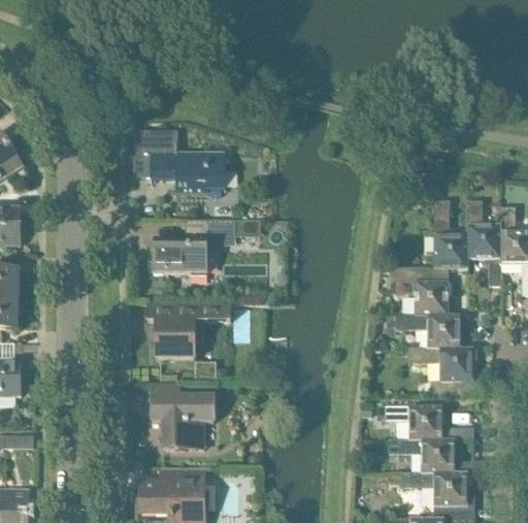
[(0,174),(19,164),(8,149),(11,146),(1,130),(0,130),(0,174)]
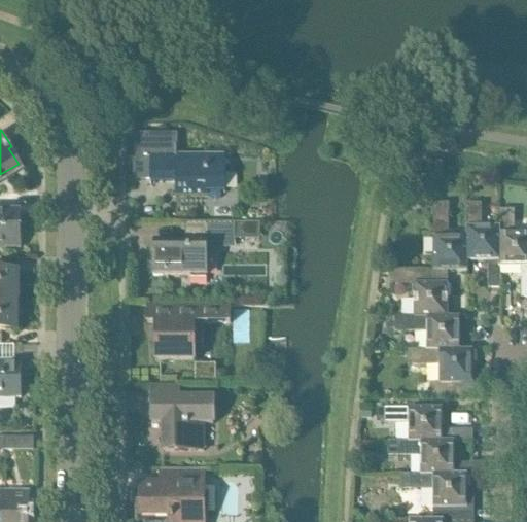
[(225,188),(225,152),(176,152),(176,132),(134,132),(134,175),(150,175),(150,178),(175,178),(175,188),(225,188)]
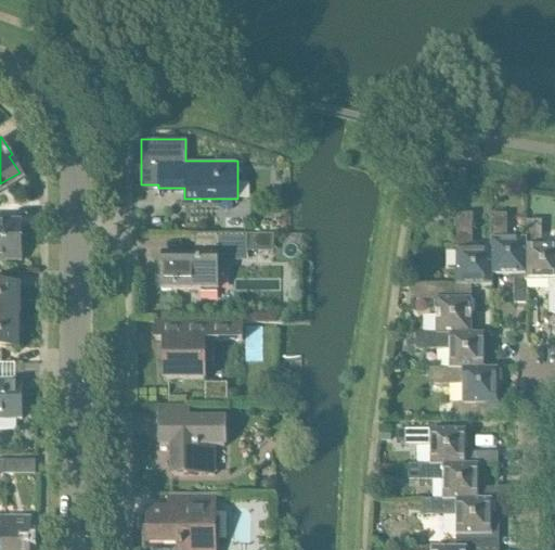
[(492,245),(490,246),(472,246),(472,210),(455,210),(455,281),(456,281),(456,296),(472,295),(472,282),(492,282),(492,272),(492,245)]
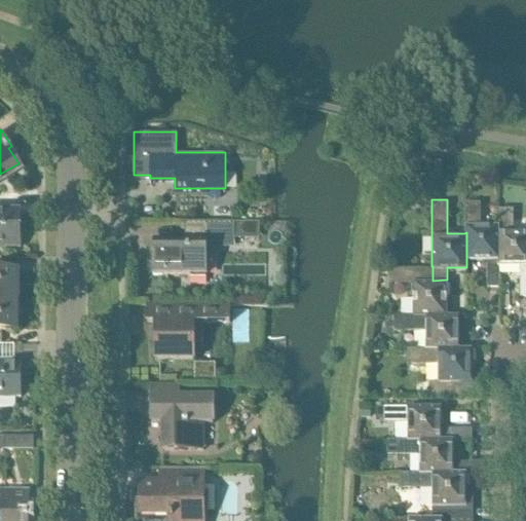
[(499,284),(499,263),(498,264),(498,223),(497,223),(480,223),(480,199),(464,199),(464,233),(466,232),(466,258),(487,258),(487,285),(499,284)]
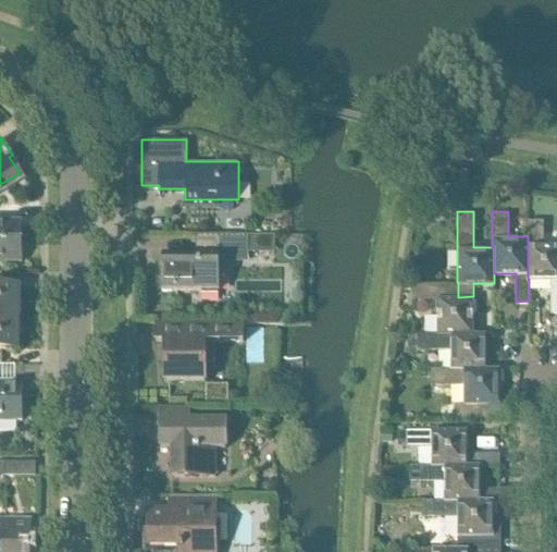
[(0,258),(21,259),(21,218),(0,218),(0,258)]
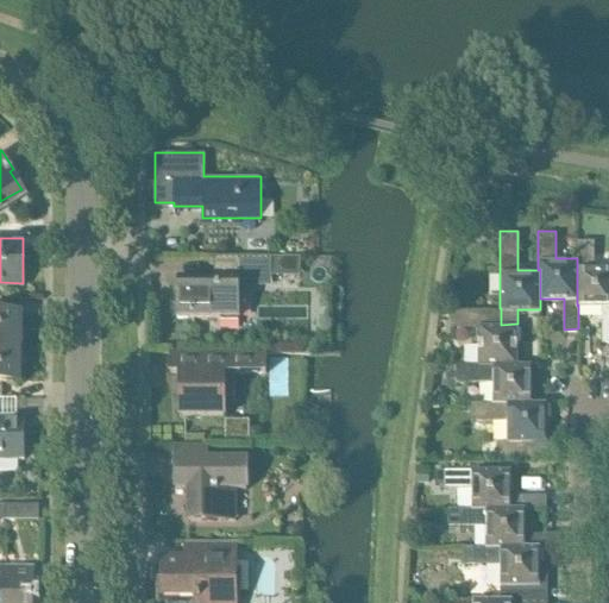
[(608,339),(608,264),(594,265),(594,238),(576,238),(576,258),(577,258),(577,306),(578,305),(601,305),(601,340),(608,339)]
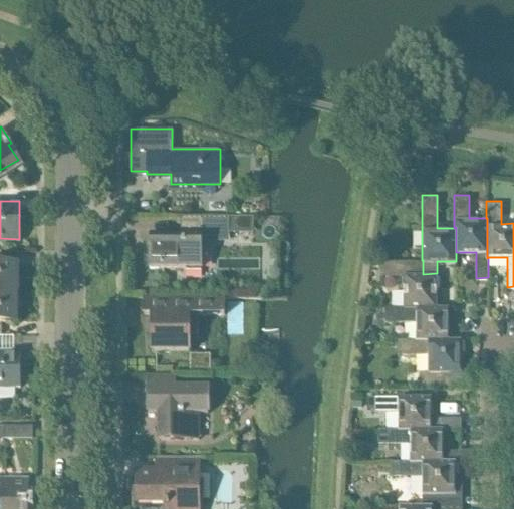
[(229,239),(230,214),(181,214),(180,235),(170,235),(170,232),(150,232),(150,266),(203,267),(203,238),(229,239)]
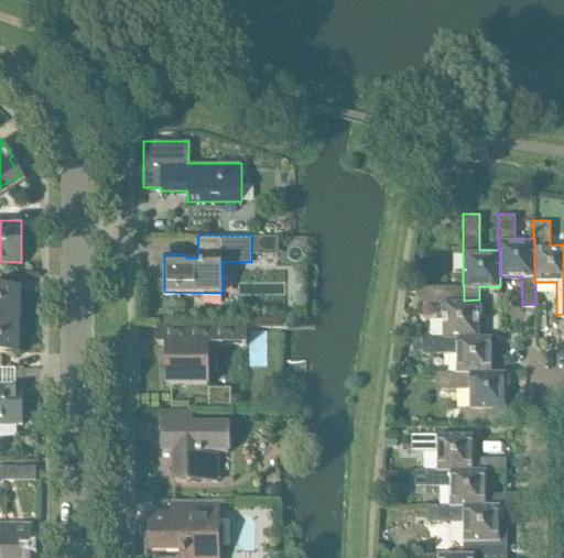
[(0,272),(0,318),(20,319),(20,286),(2,286),(2,272),(0,272)]
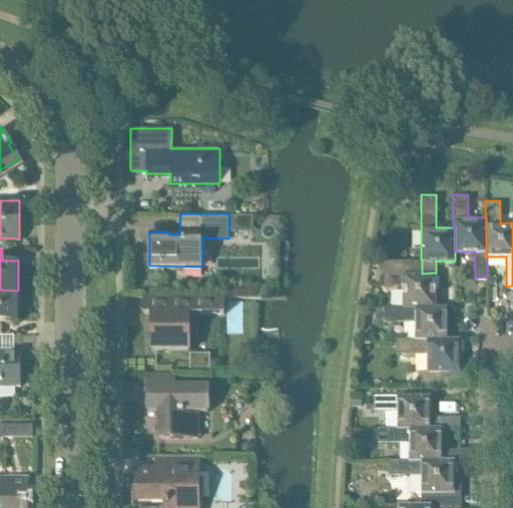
[(402,275),(402,305),(402,306),(436,306),(436,305),(436,273),(422,274),(422,260),(421,260),(379,260),(379,275),(402,275)]
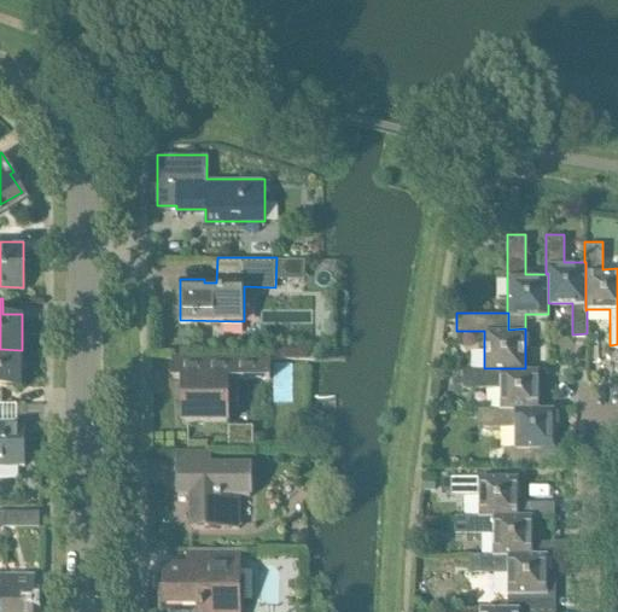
[(0,400),(3,401),(3,385),(22,385),(22,350),(0,349),(0,400)]
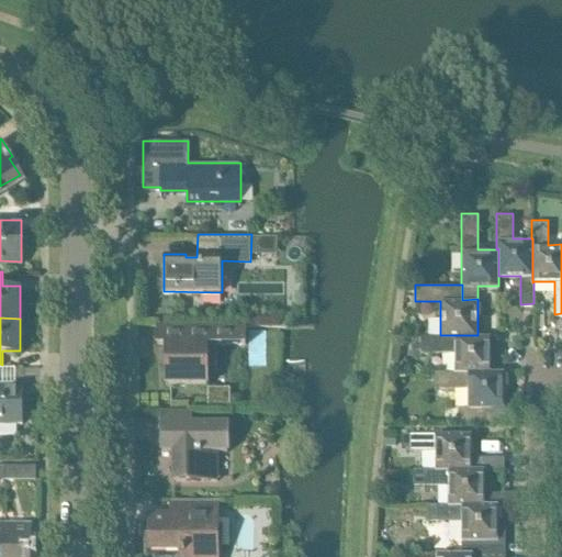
[(166,383),(209,383),(209,361),(216,361),(216,343),(247,343),(247,321),(157,321),(157,341),(166,341),(166,383)]
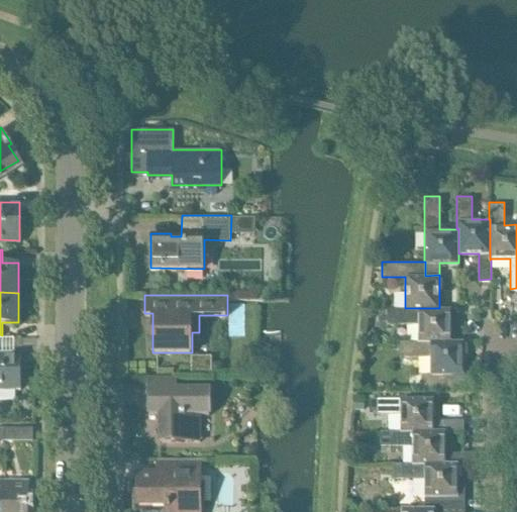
[(387,322),(417,322),(417,339),(417,340),(451,340),(451,339),(451,307),(439,307),(439,308),(405,308),(405,307),(387,307),(387,314),(387,322)]
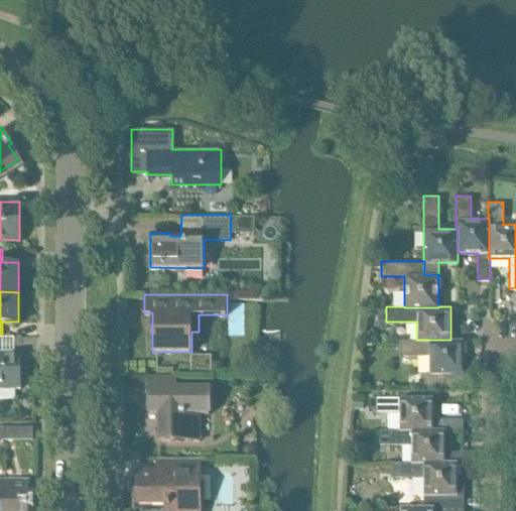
[(398,354),(428,354),(428,371),(421,371),(421,384),(463,384),(463,339),(450,339),(450,340),(416,340),(416,339),(398,339),(398,354)]
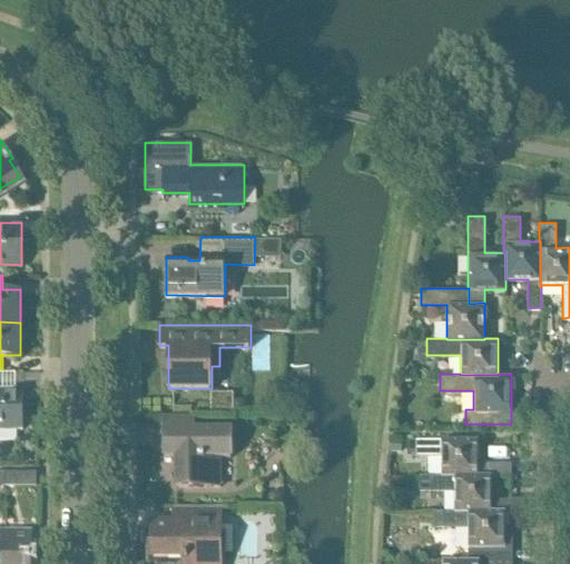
[(0,426),(21,427),(21,387),(0,387),(0,426)]
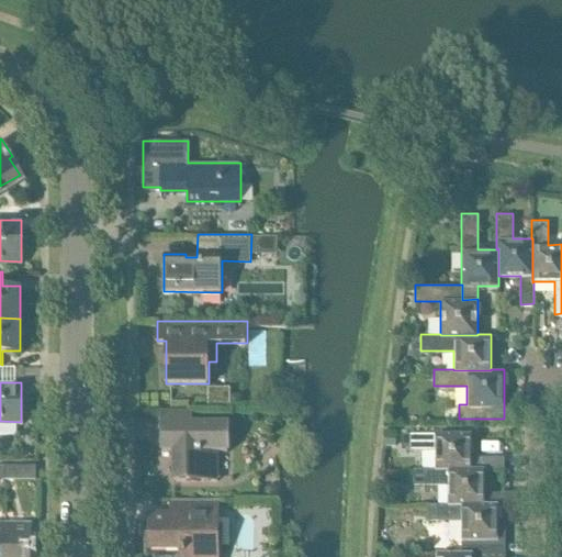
[(231,391),(208,391),(208,405),(231,404),(231,391)]
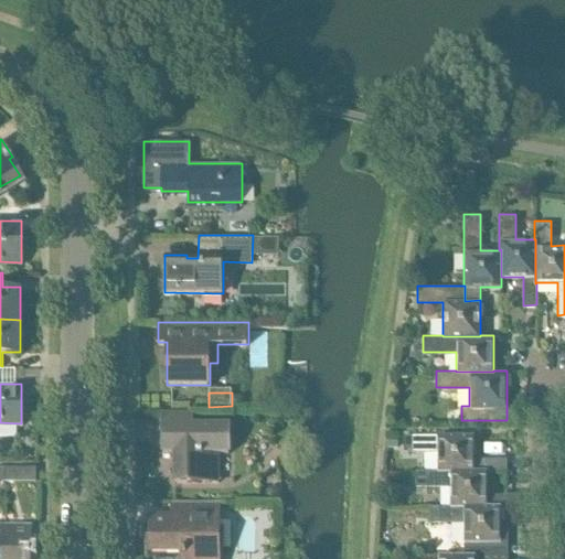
[(190,400),(171,400),(171,409),(190,409),(190,400)]
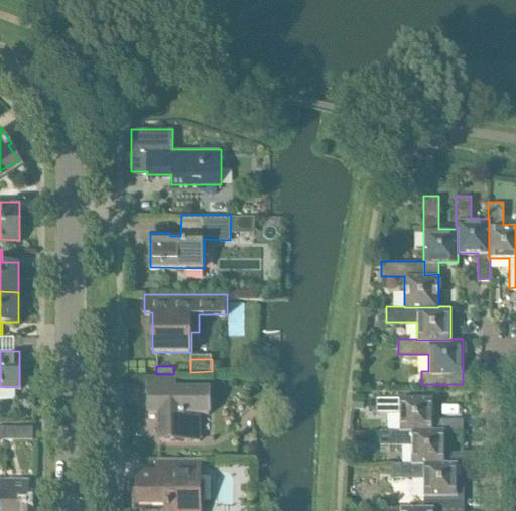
[(175,376),(148,376),(148,412),(159,412),(159,438),(200,438),(200,411),(209,411),(209,386),(175,386),(175,376)]
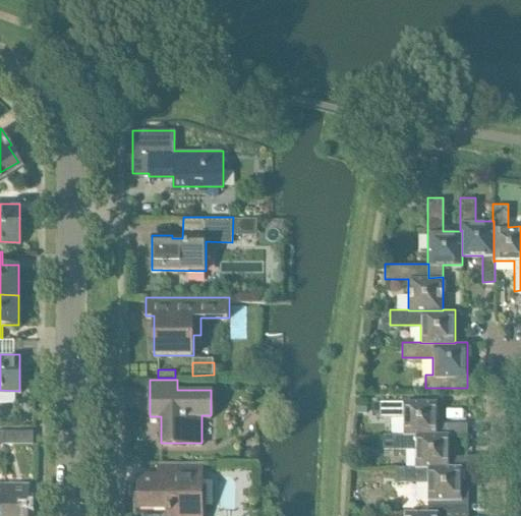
[(371,415),(403,415),(403,433),(403,434),(449,433),(449,434),(467,434),(467,421),(437,421),(437,400),(371,400),(371,415)]
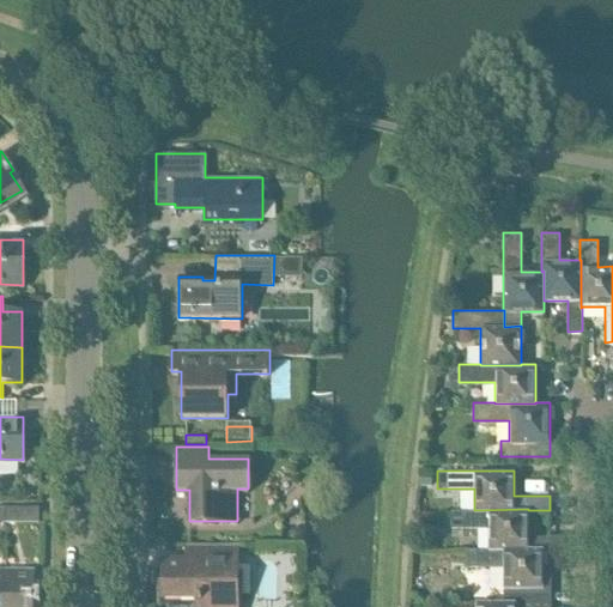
[(5,504),(5,520),(40,520),(40,505),(5,504)]
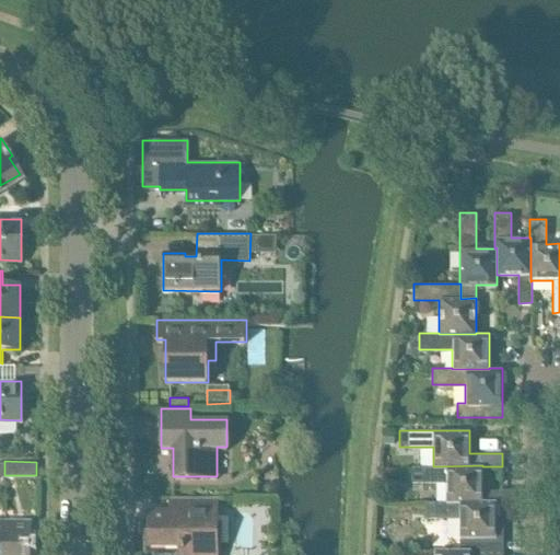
[(482,488),(482,466),(482,465),(433,466),(433,465),(412,465),(412,482),(446,482),(446,500),(446,501),(496,500),(496,501),(515,501),(515,488),(482,488)]
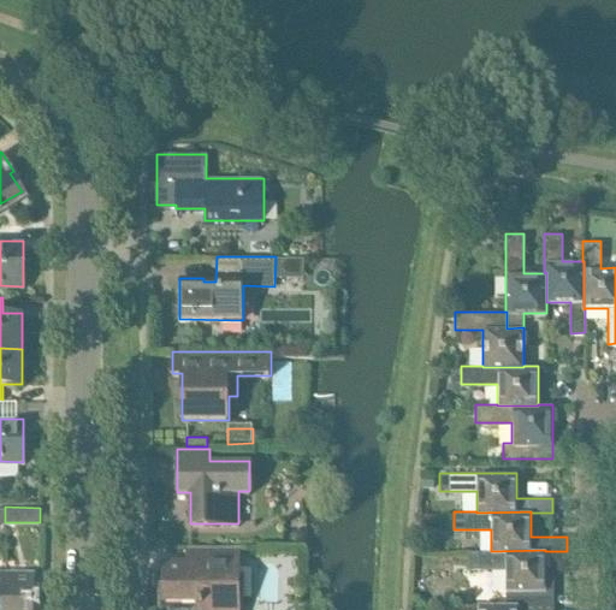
[(295,528),(291,532),(291,537),(294,539),(298,540),(302,537),(302,532),(300,528),(295,528)]
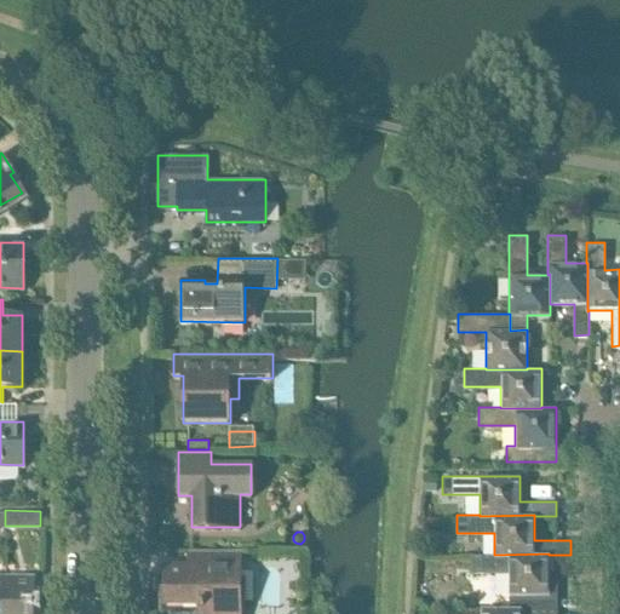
[(239,613),(239,550),(189,550),(189,564),(166,564),(166,604),(200,604),(199,613),(239,613)]
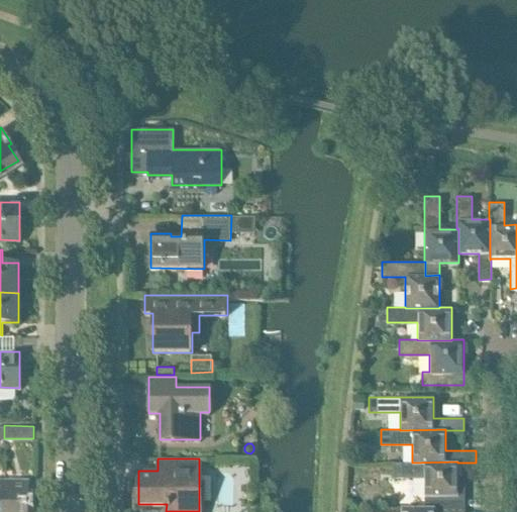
[(393,477),(424,477),(424,506),(424,507),(464,507),(464,483),(457,483),(457,463),(457,462),(412,463),(412,462),(393,462),(393,477)]
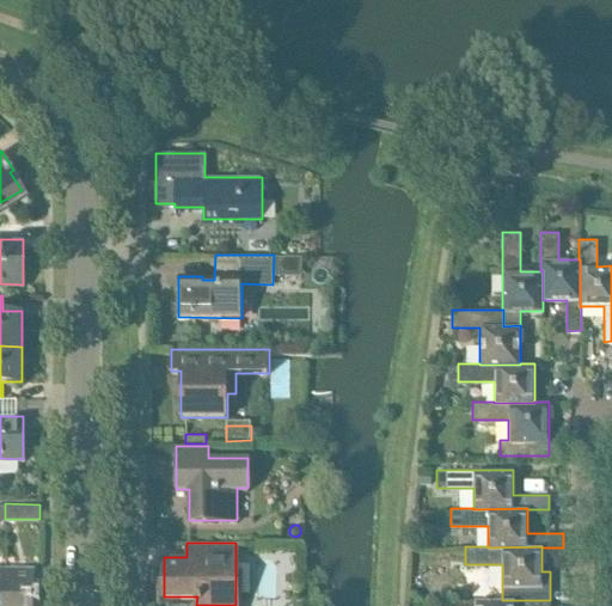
[(42,605),(43,570),(34,570),(34,565),(6,565),(6,605),(42,605)]
